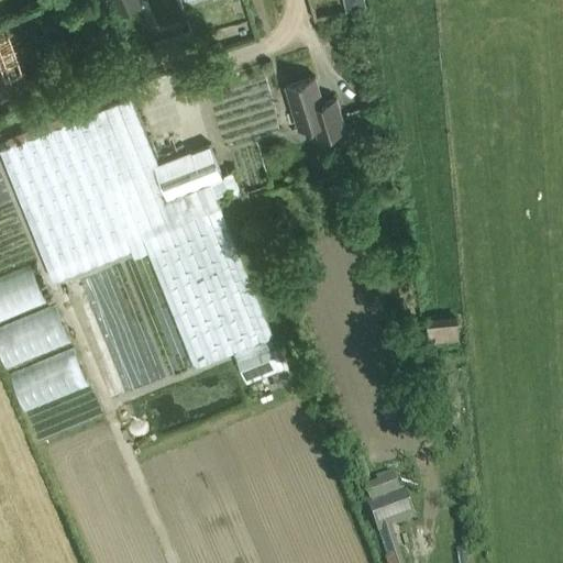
[(113,0),(121,15),(142,7),(139,0),(113,0)]
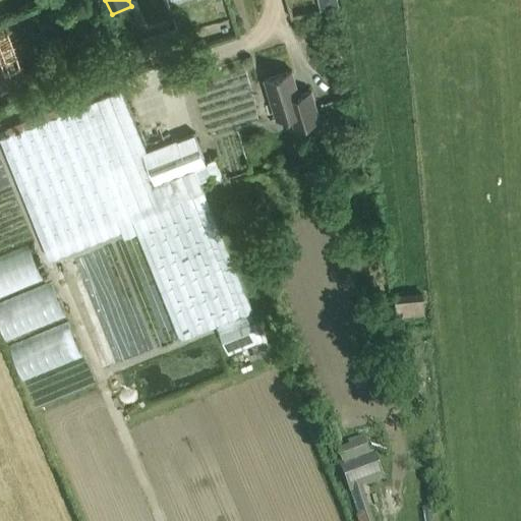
[(175,27),(160,33),(168,56),(183,51),(175,27)]
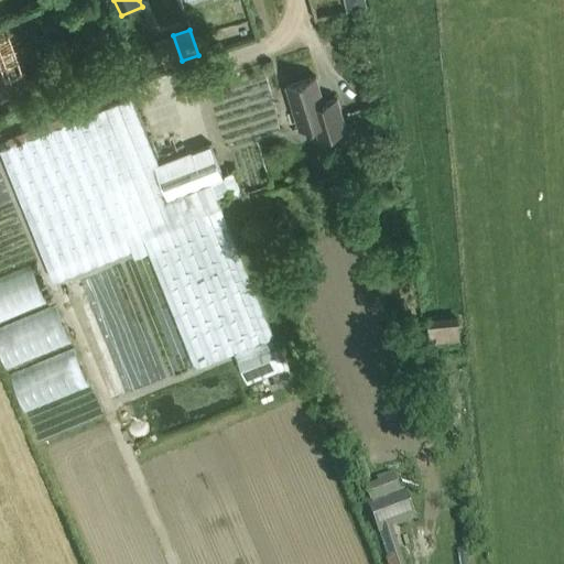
[(0,60),(0,69),(7,89),(24,84),(14,55),(0,60)]
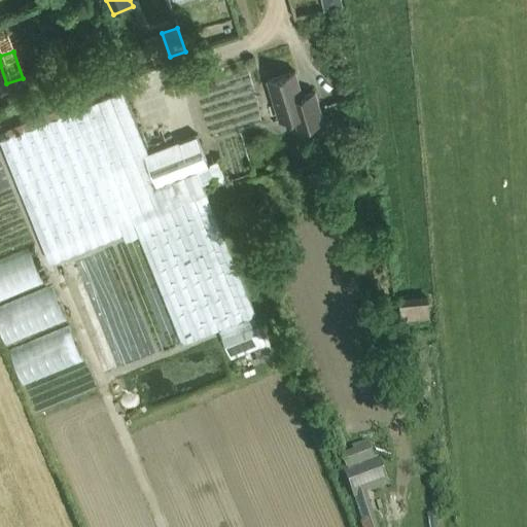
[(280,119),(293,115),(296,128),(324,119),(316,93),(303,97),(295,72),(268,80),(280,119)]
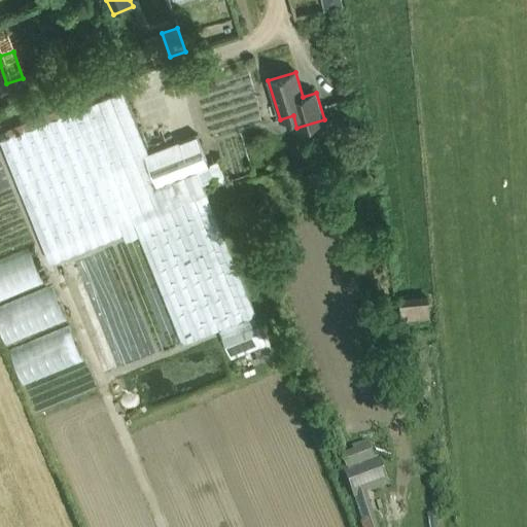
[(268,344),(255,314),(198,170),(209,166),(196,134),(148,153),(124,91),(0,140),(49,262),(124,233),(126,239),(139,234),(183,343),(219,328),(231,358),(268,344)]
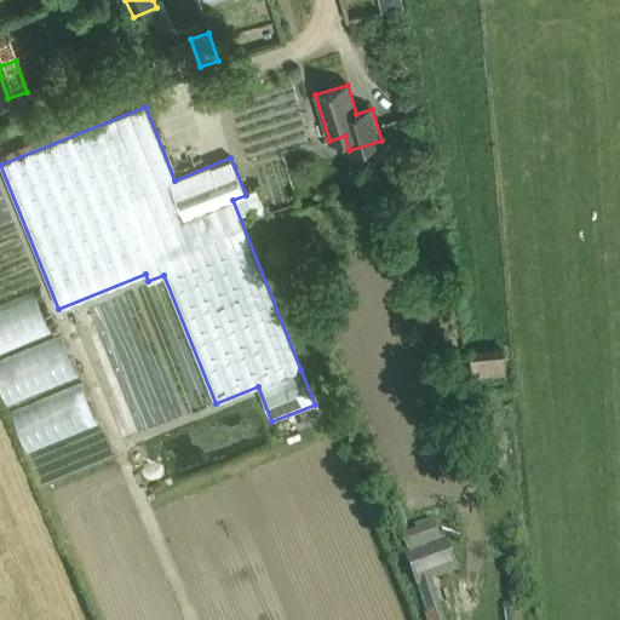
[(0,351),(53,331),(38,290),(0,304),(0,351)]
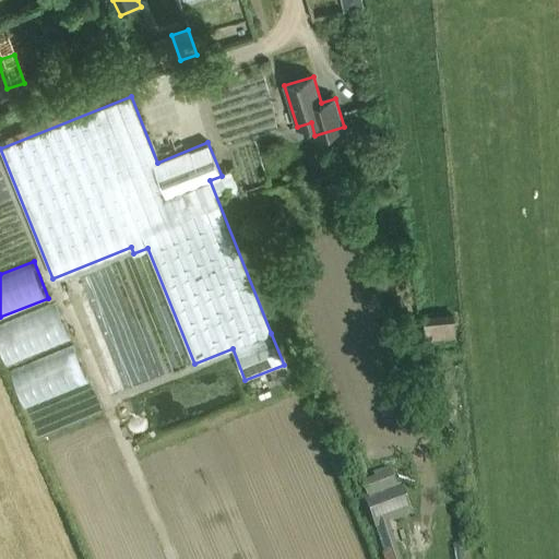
[(0,324),(0,344),(9,366),(74,337),(58,300),(0,324)]
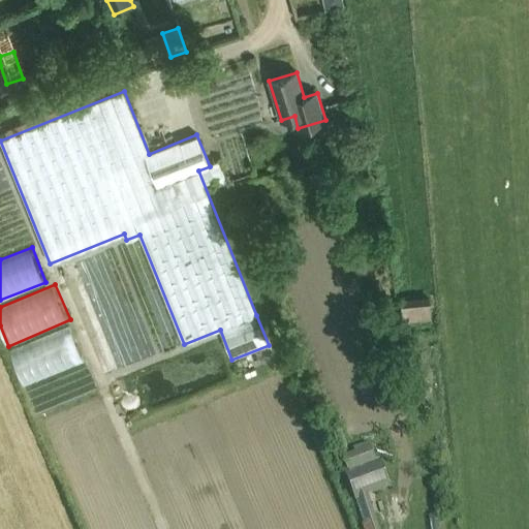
[(402,318),(433,316),(432,300),(401,301),(402,318)]
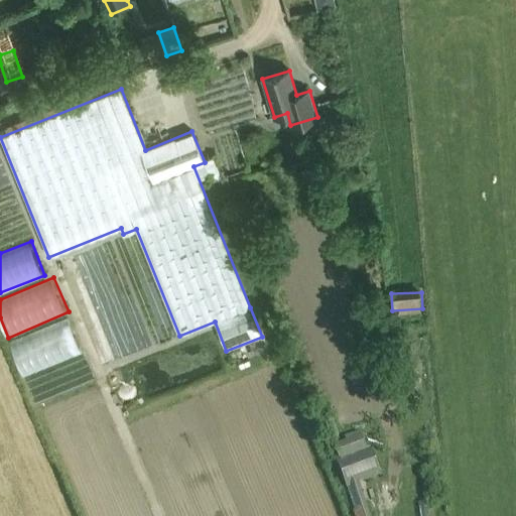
[(10,342),(23,376),(84,352),(70,317),(10,342)]
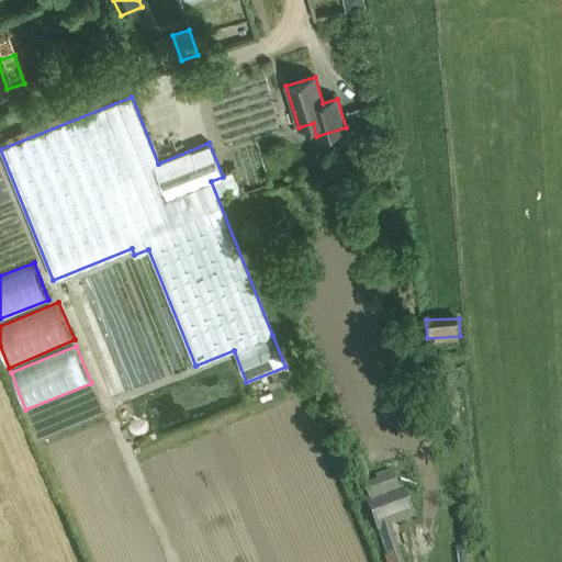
[(384,559),(384,561),(403,561),(392,528),(414,520),(404,491),(400,492),(394,476),(379,481),(384,498),(368,504),(386,558),(384,559)]
